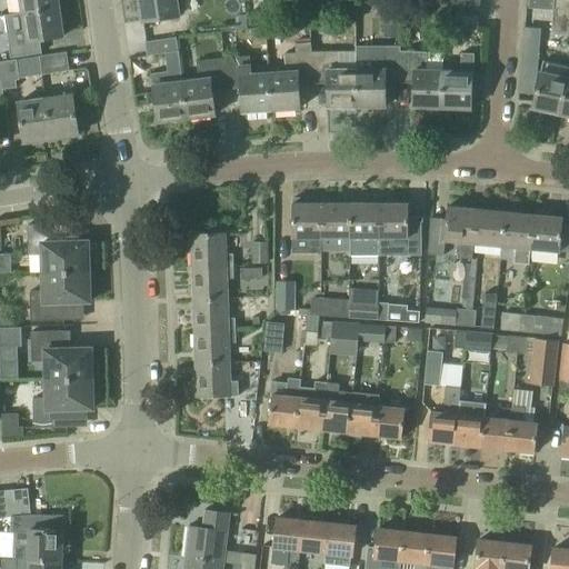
[(19,0),(21,15),(59,9),(57,0),(19,0)]
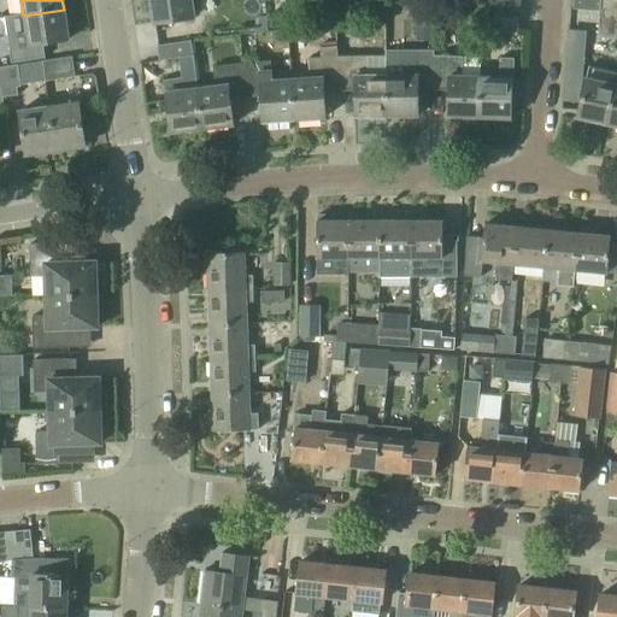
[(147,0),(152,25),(193,19),(189,0),(192,0),(147,0)]
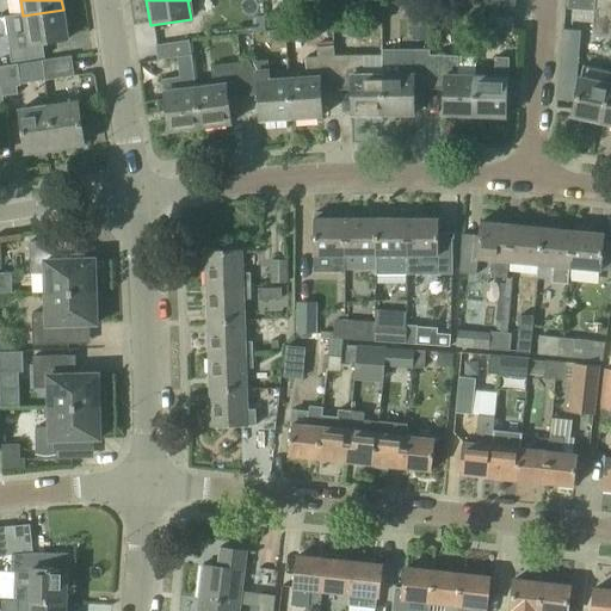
[(512,17),(513,1),(495,0),(488,0),(488,16),(512,17)]
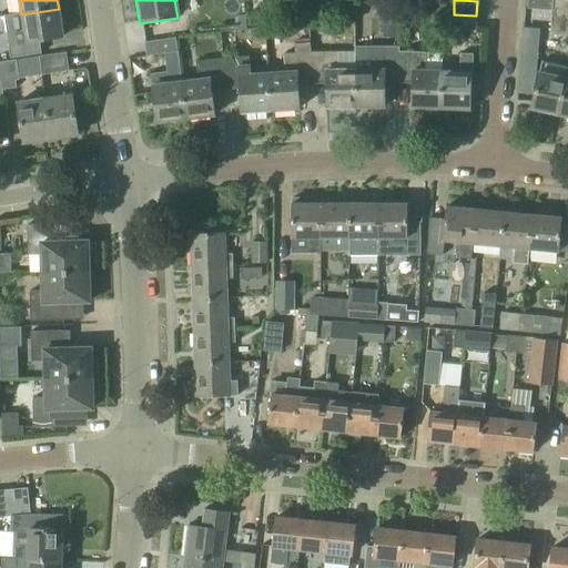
[(527,0),(527,10),(551,11),(551,0),(527,0)]
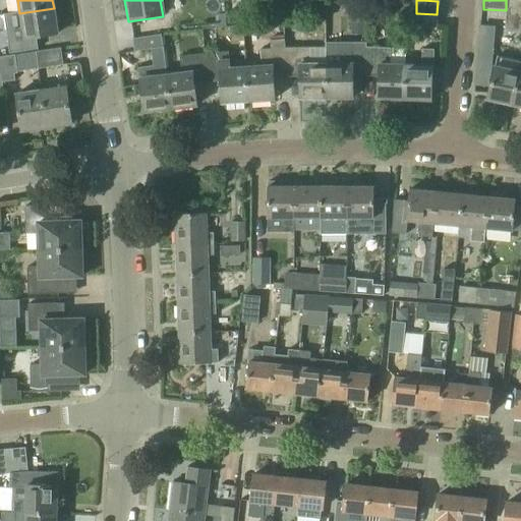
[(520,0),(506,0),(506,10),(505,33),(520,33),(520,0)]
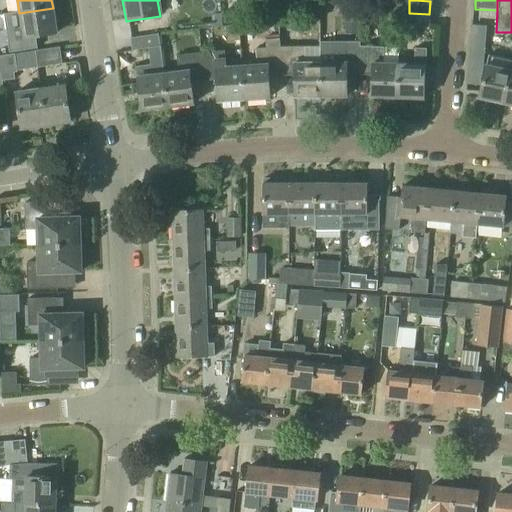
[(19,13),(3,15),(9,53),(32,50),(30,37),(56,34),(53,8),(19,13)]
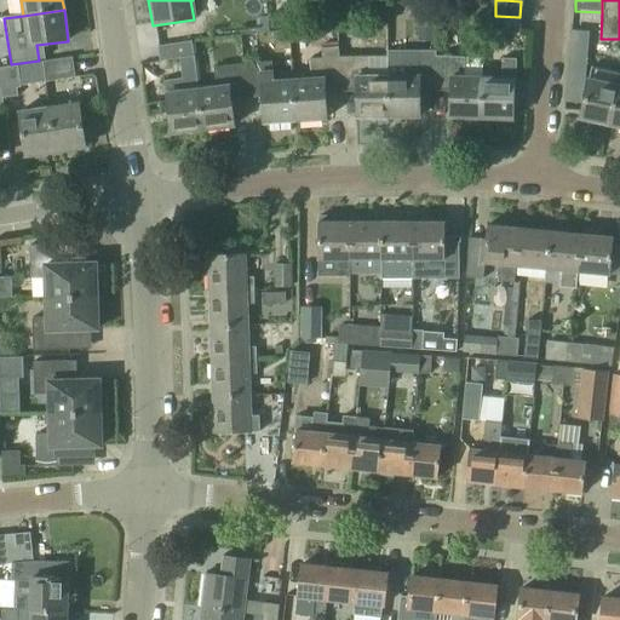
[(520,17),(495,16),(494,32),(518,33),(520,17)]
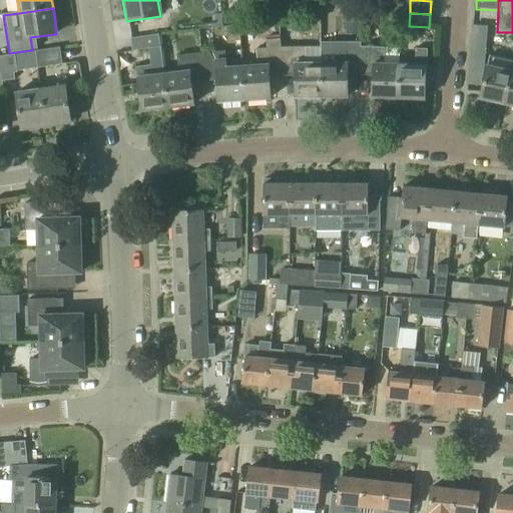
[(210,15),(211,28),(221,27),(220,14),(210,15)]
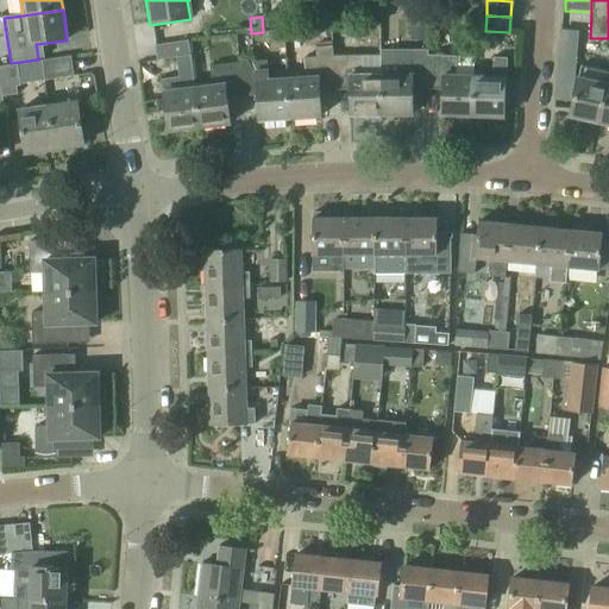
[(408,26),(408,42),(424,42),(424,26),(408,26)]
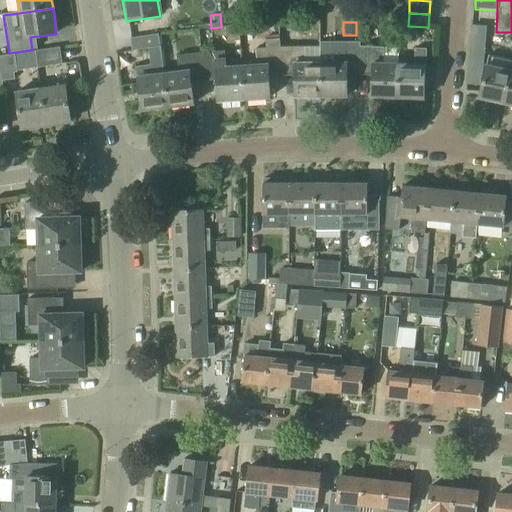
[(166,108),(162,74),(156,35),(129,39),(131,52),(147,49),(149,66),(134,67),(140,111),(166,108)]
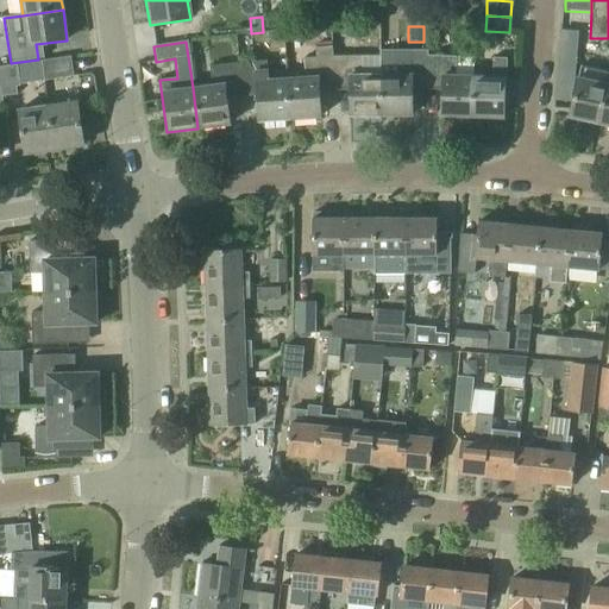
[(349,117),(380,115),(380,56),(344,57),(344,42),(331,42),(331,49),(332,57),(332,86),(349,85),(349,117)]
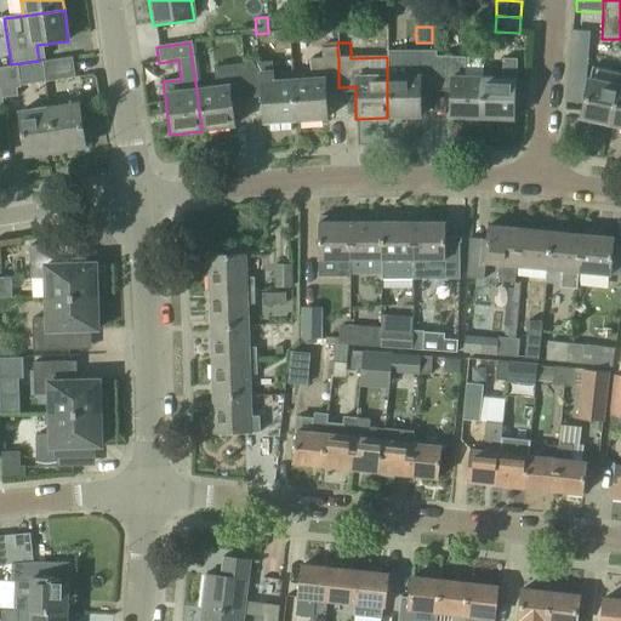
[(292,80),(295,123),(326,120),(324,89),(339,87),(339,58),(337,50),(323,52),(323,60),(309,60),(311,79),(292,80)]
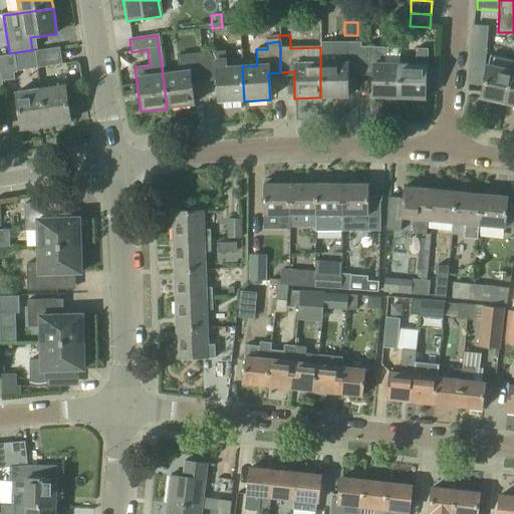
[(347,71),(359,71),(359,46),(359,42),(320,42),(320,47),(320,97),(346,97),(347,71)]
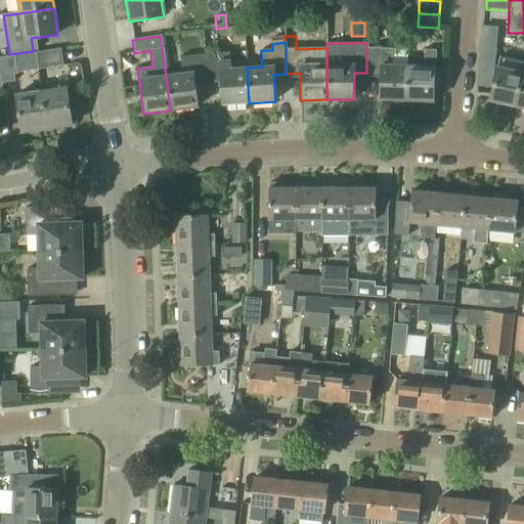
[(366,47),(366,73),(379,73),(378,99),(406,101),(406,66),(391,66),(391,48),(366,47)]
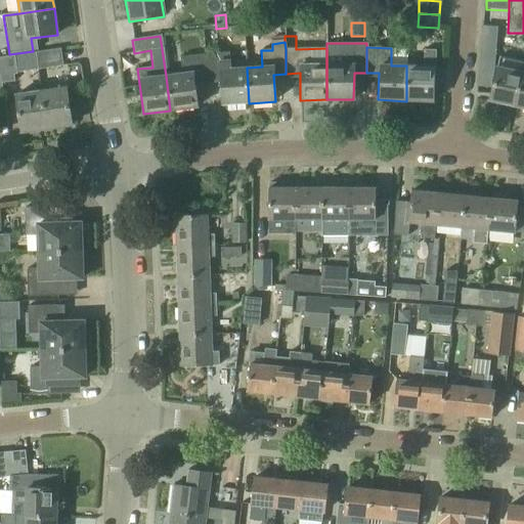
[(35,52),(38,70),(62,66),(60,49),(35,52)]
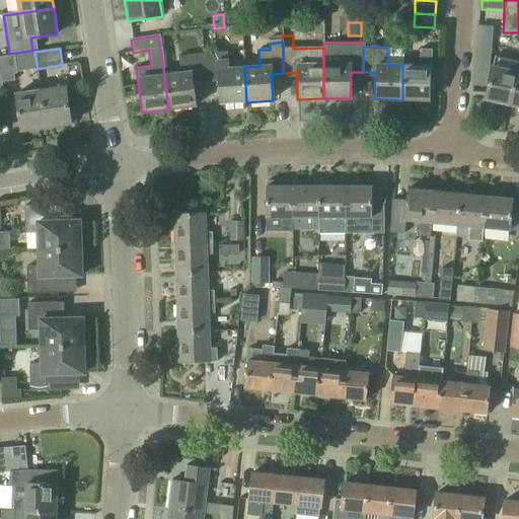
[(402,65),(402,100),(428,101),(431,50),(420,49),(419,66),(402,65)]
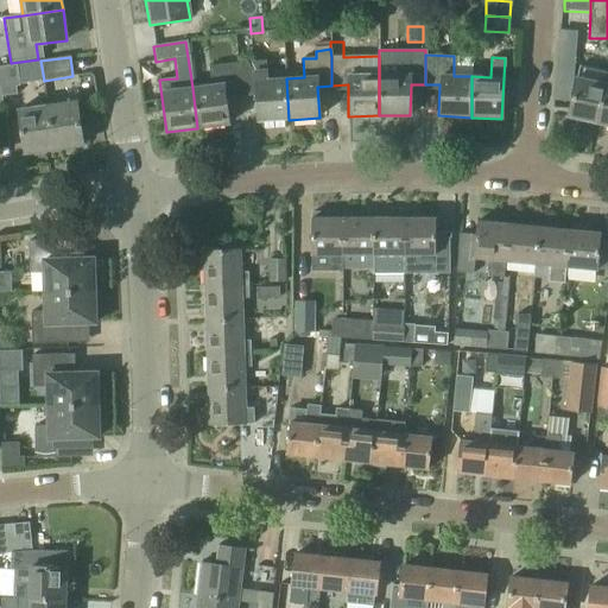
[(236,63),(239,93),(254,92),(257,121),(289,120),(286,78),(267,80),(265,62),(239,63),(236,63)]
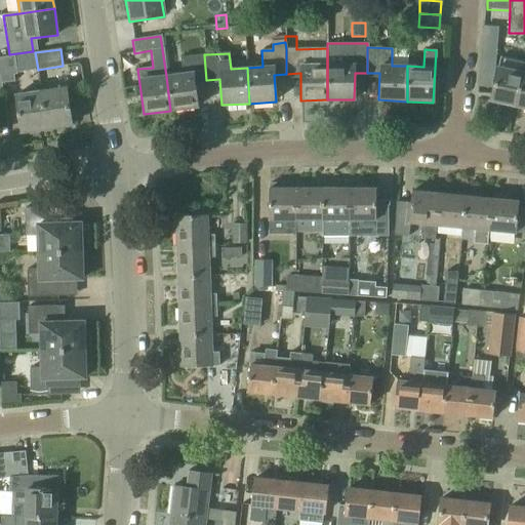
[(183,74),(166,76),(170,111),(198,108),(194,81),(206,80),(204,54),(179,57),(183,74)]
